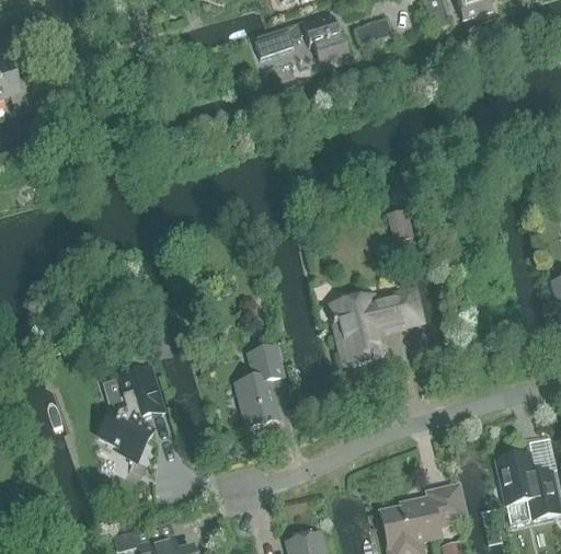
[(433,29),(449,23),(442,0),(424,0),(433,29)]
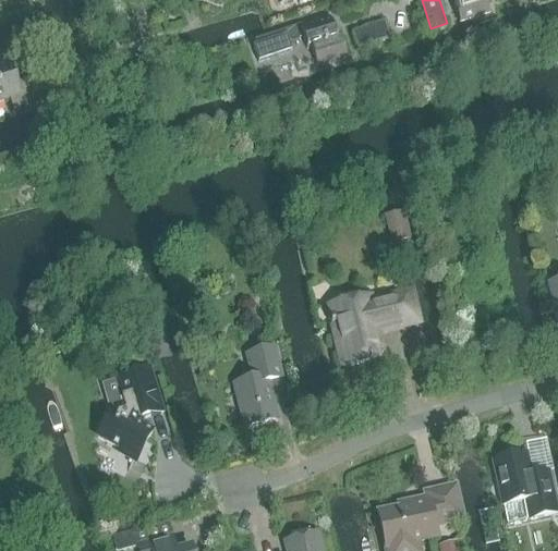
[(453,0),(460,19),(489,10),(486,0),(453,0)]
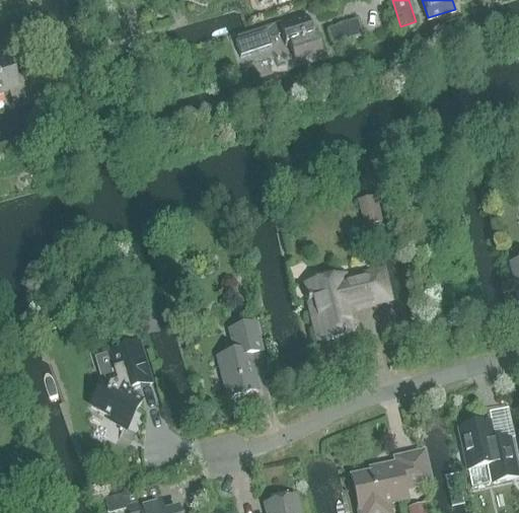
[(312,30),(307,13),(279,22),(278,19),(233,32),(234,37),(230,39),(235,54),(267,44),(265,38),(282,31),(285,42),(289,41),(295,57),(322,48),(316,28),(312,30)]
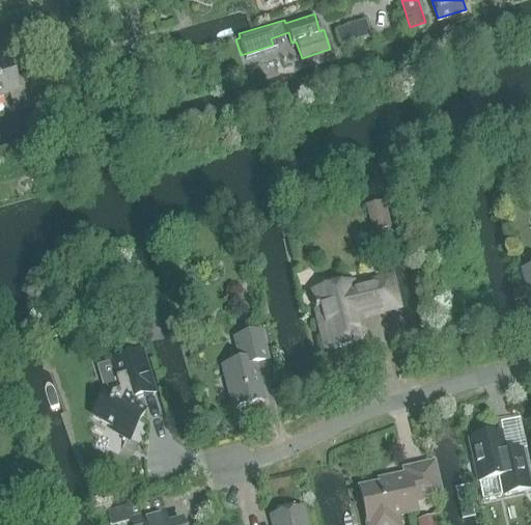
[(340,42),(370,32),(365,17),(335,26),(340,42)]
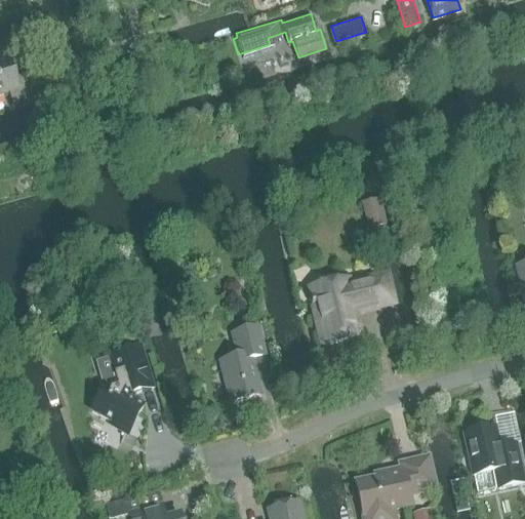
[(0,91),(8,89),(12,97),(33,89),(26,70),(16,73),(11,56),(0,60),(0,91)]
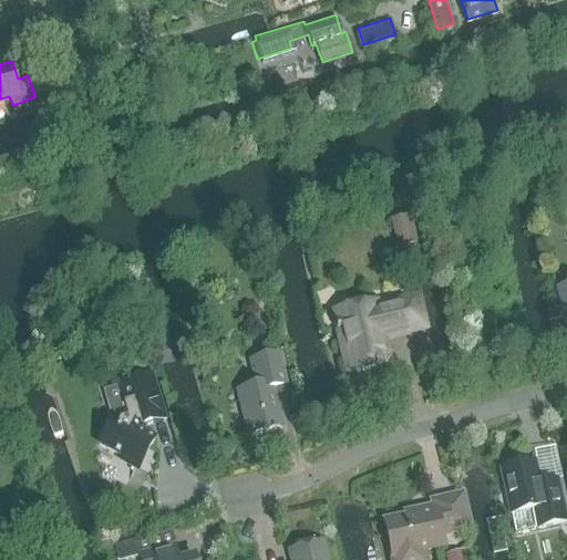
[(35,154),(27,157),(30,168),(39,165),(35,154)]
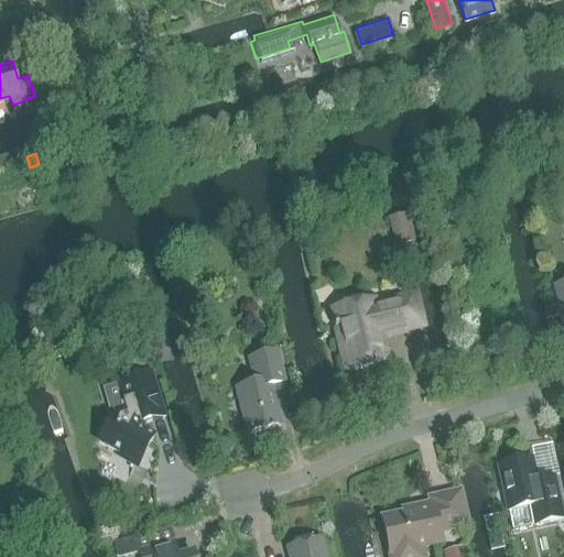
[(371,188),(358,193),(361,203),(375,198),(371,188)]
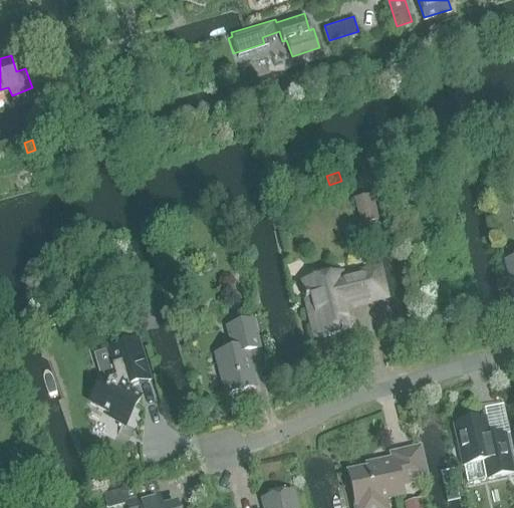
[(350,313),(347,302),(384,293),(378,266),(341,274),(340,270),(303,279),(316,334),(335,329),(333,317),(350,313)]
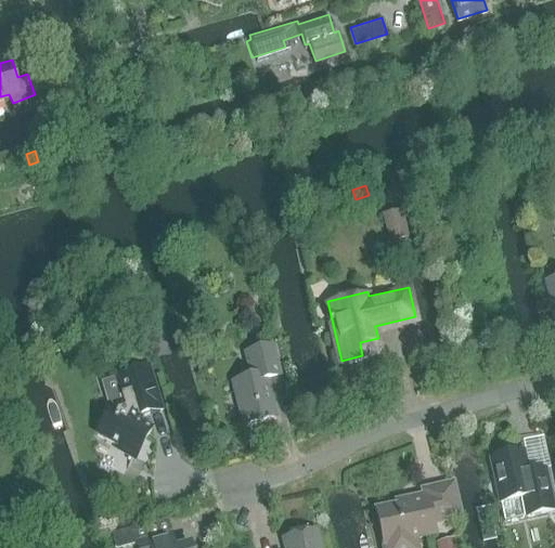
[(71,335),(54,339),(56,349),(74,344),(71,335)]
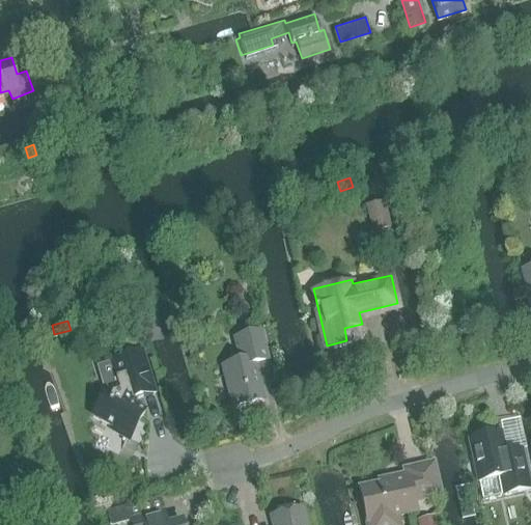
[(233,405),(263,396),(255,360),(269,357),(261,327),(233,334),(240,358),(223,362),(233,405)]
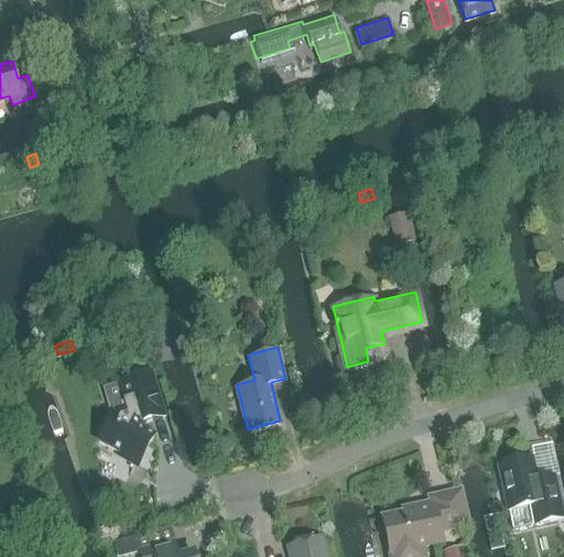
[(112,410),(98,437),(138,458),(147,441),(149,441),(153,432),(143,426),(148,417),(167,413),(152,367),(116,377),(127,411),(118,413),(112,410)]
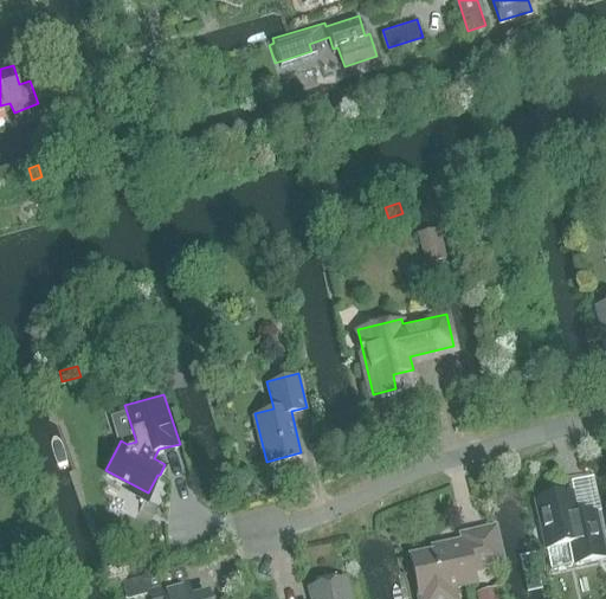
[(571,489),(536,496),(547,545),(569,539),(574,561),(605,554),(605,541),(598,508),(575,513),(571,489)]
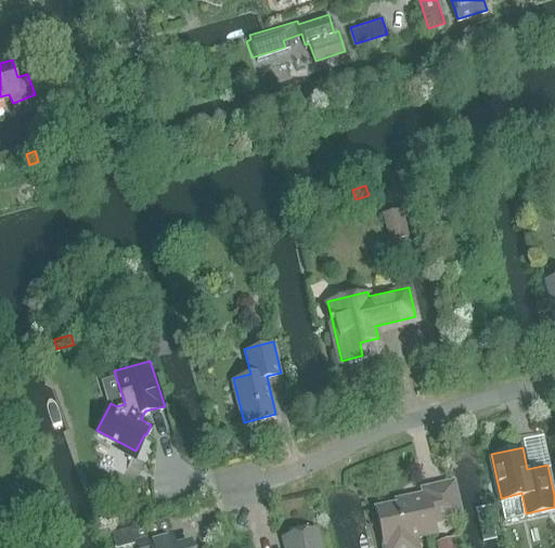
[(414,547),(417,547),(414,533),(434,530),(431,519),(459,512),(451,480),(423,486),(424,492),(404,496),(405,499),(376,507),(385,547),(414,547)]
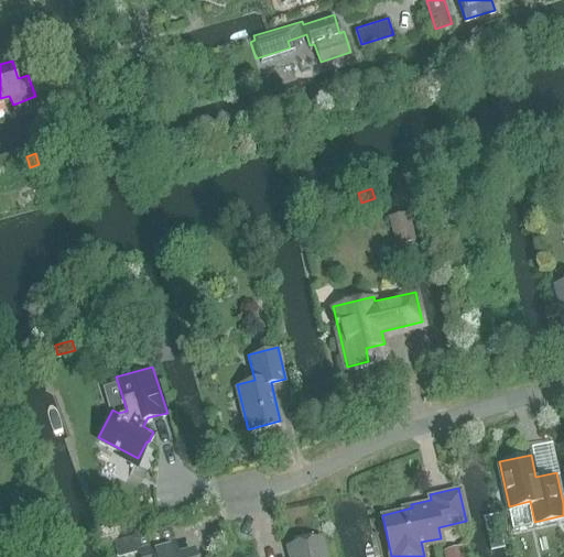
[(490,547),(506,544),(499,510),(484,513),(490,547)]
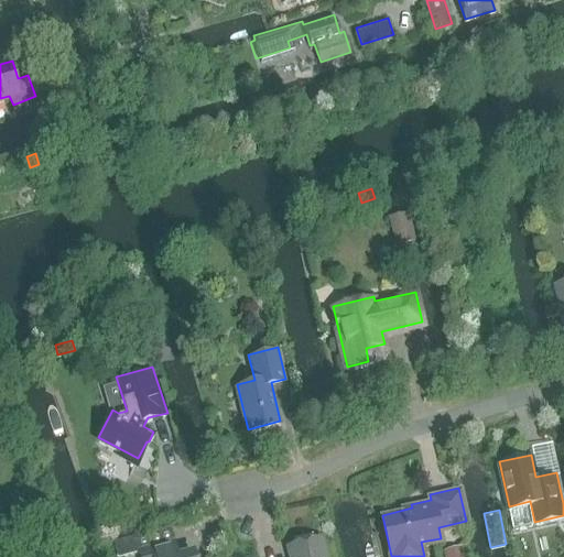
[(136,533),(115,538),(118,552),(140,546),(136,533)]
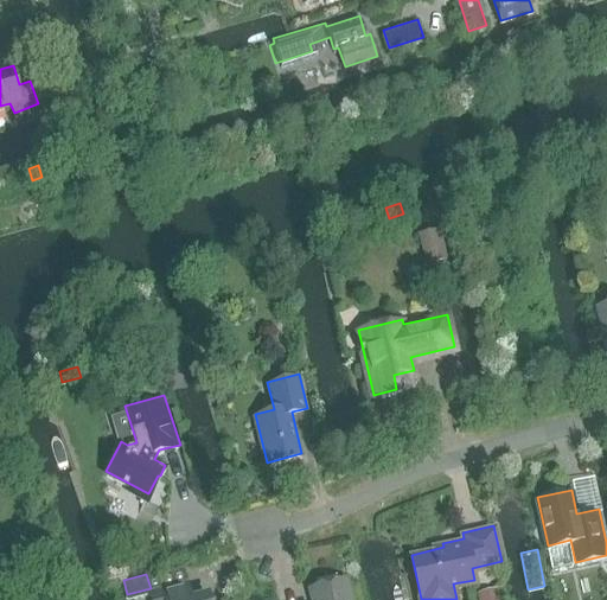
[(350,599),(345,578),(311,586),(313,599),(350,599)]
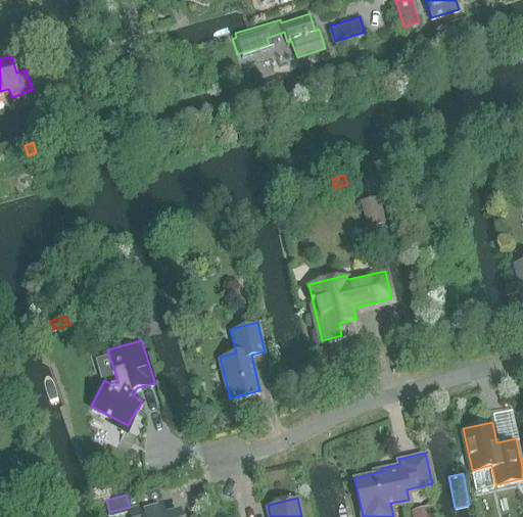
[(160,515),(157,501),(130,508),(132,516),(181,516),(180,509),(160,515)]
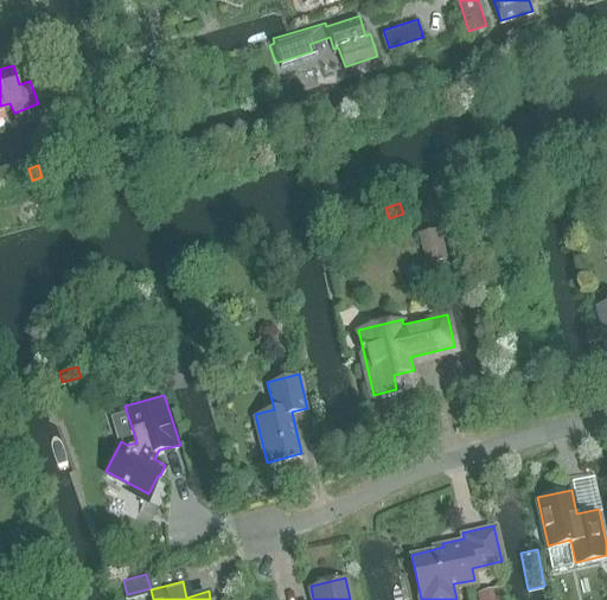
[(486,599),(502,599),(498,586),(484,589),(486,599)]
